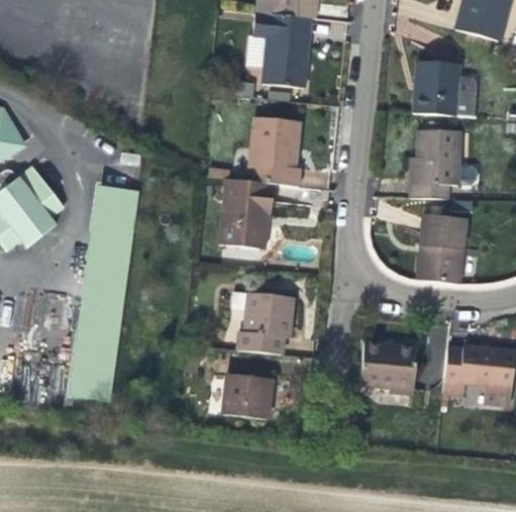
[(256,0),(255,12),(301,16),(310,17),(313,17),(315,0),(256,0)]
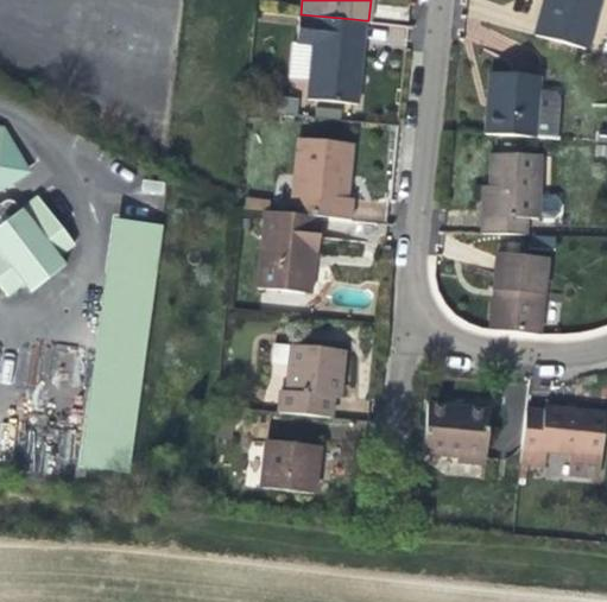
[(544,0),(535,33),(586,48),(599,0),(544,0)]
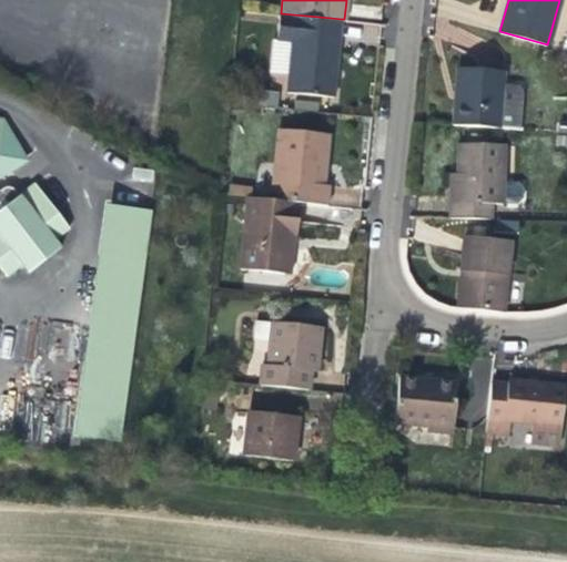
[(330,34),(331,18),(281,13),(280,12),(277,38),(292,39),(286,90),(333,95),(340,36),(330,34)]
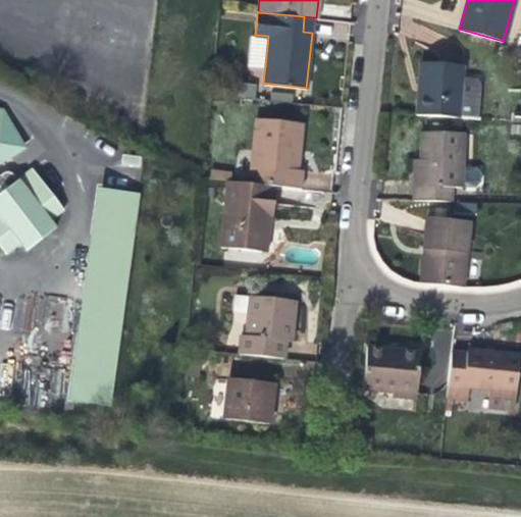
[(313,17),(304,16),(303,32),(312,33),(312,26),(313,17)]
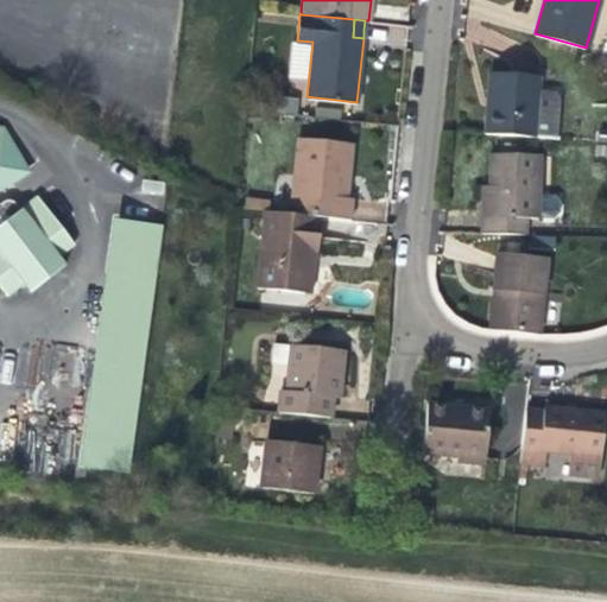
[(541,75),(494,71),(492,106),(485,105),(482,134),(536,138),(539,90),(541,75)]
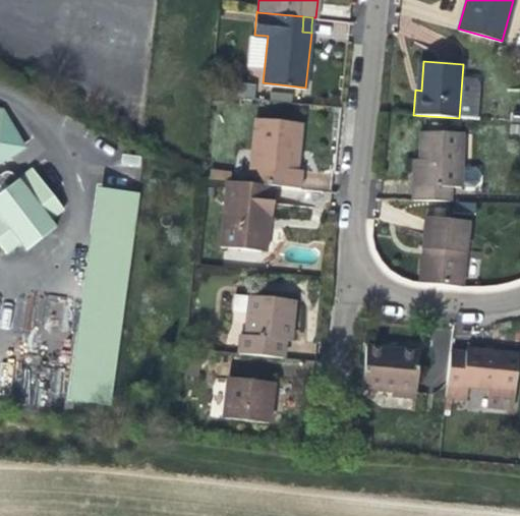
[(416,76),(415,90),(421,91),(423,61),(417,61),(416,76)]
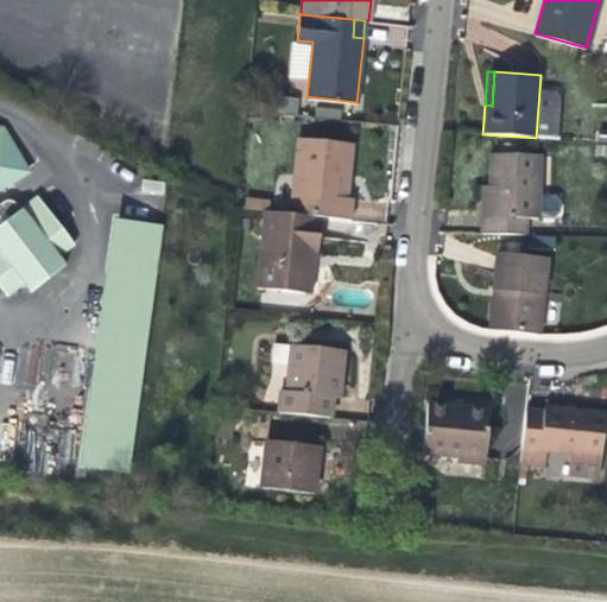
[(555,92),(539,90),(536,138),(556,139),(560,100),(557,95),(555,92)]
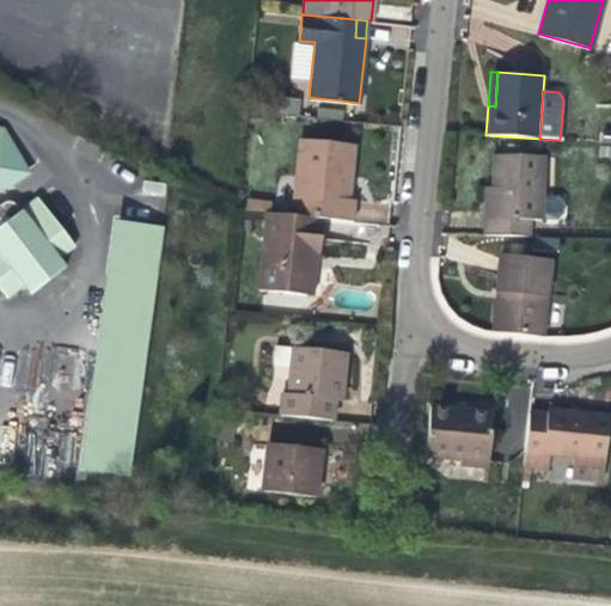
[(300,139),(293,215),(321,218),(352,220),(354,201),(346,200),(348,172),(352,144),(300,139)]
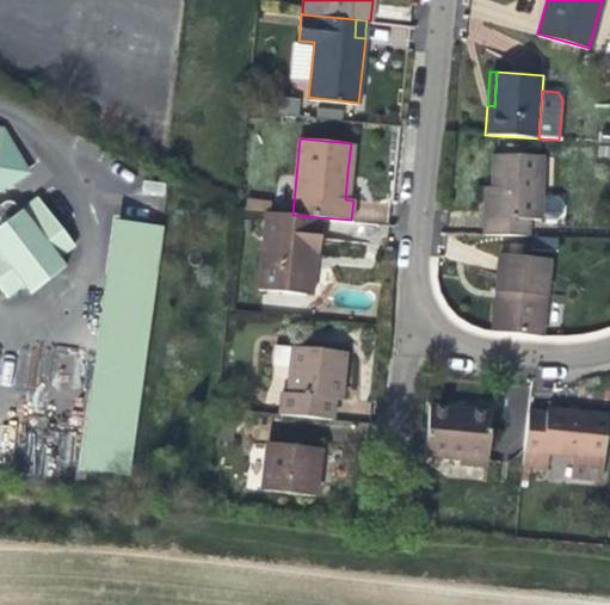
[(491,211),(482,211),(482,234),(529,235),(530,213),(542,213),(543,155),(492,154),(492,187),(491,211)]
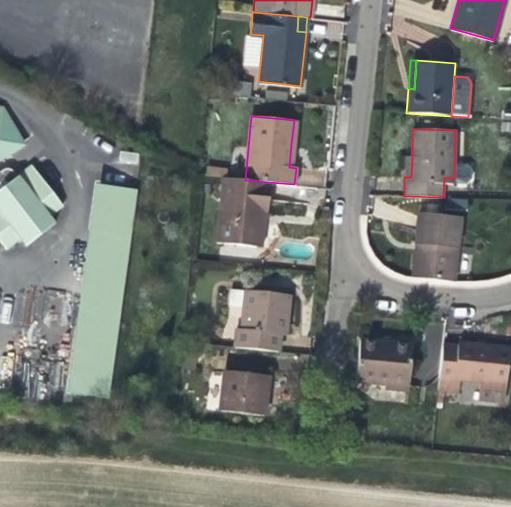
[(322,181),(324,165),(298,162),(296,178),(322,181)]
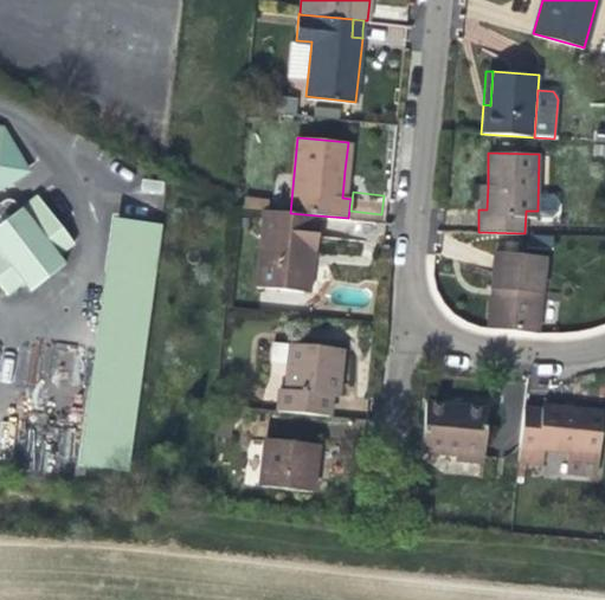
[(0,281),(10,294),(25,281),(60,253),(77,240),(38,193),(23,205),(0,221),(0,281)]
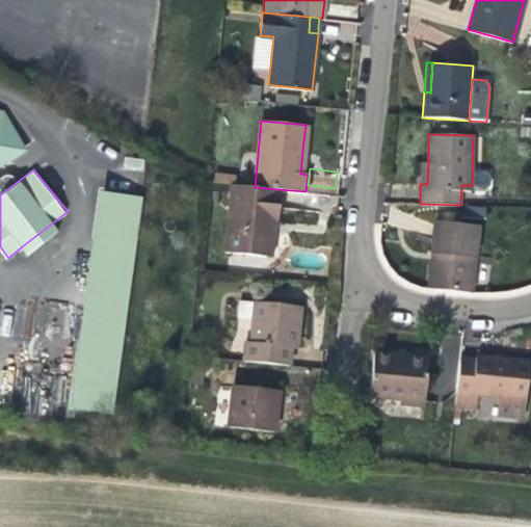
[(0,194),(20,180),(17,177),(12,174),(8,174),(3,174),(0,176),(0,194)]
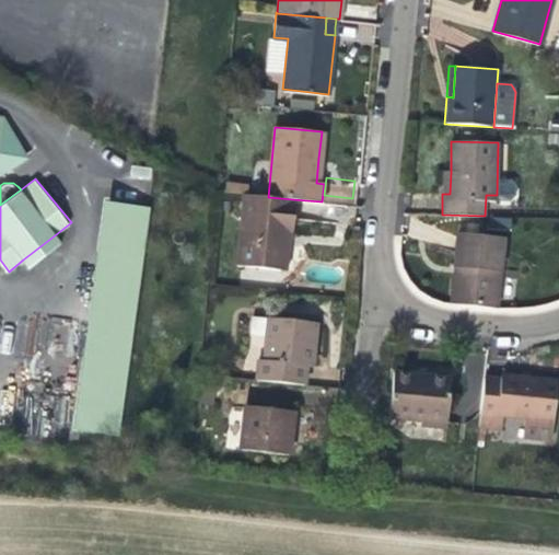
[(236,265),(279,269),(282,231),(290,232),(293,199),(268,197),(244,194),(236,265)]
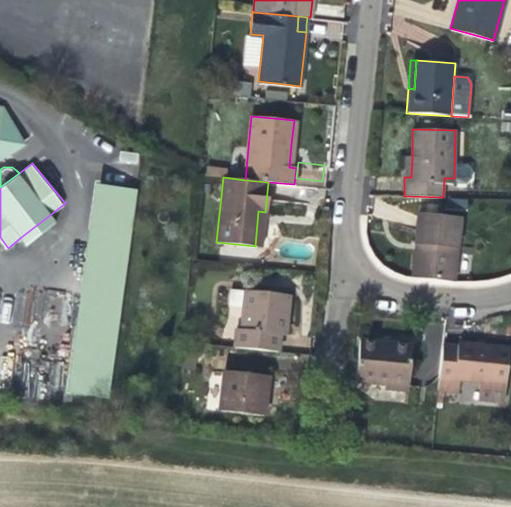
[(0,316),(66,324),(125,281),(137,187),(97,183),(85,259),(55,281),(0,274),(0,316)]
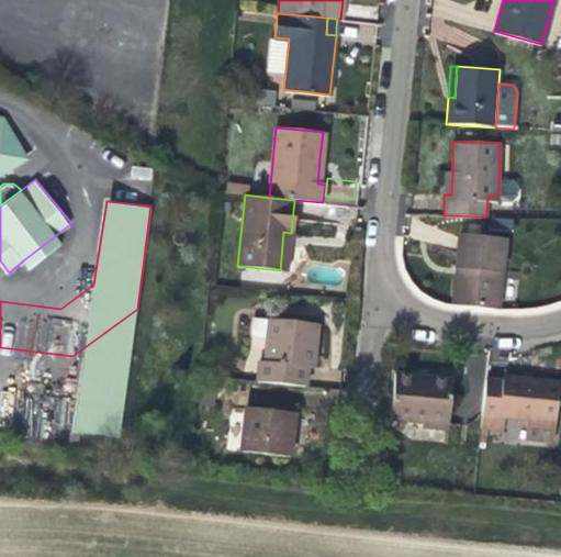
[(290,246),(291,233),(283,232),(280,270),(288,270),(290,246)]
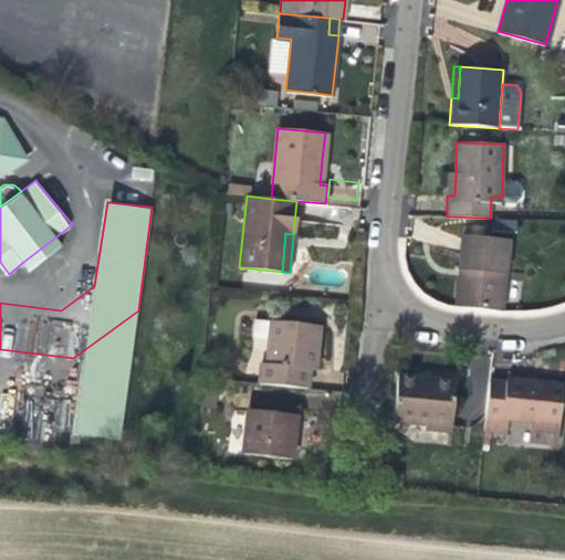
[(459,257),(459,268),(466,270),(461,309),(501,313),(508,240),(461,235),(459,257)]
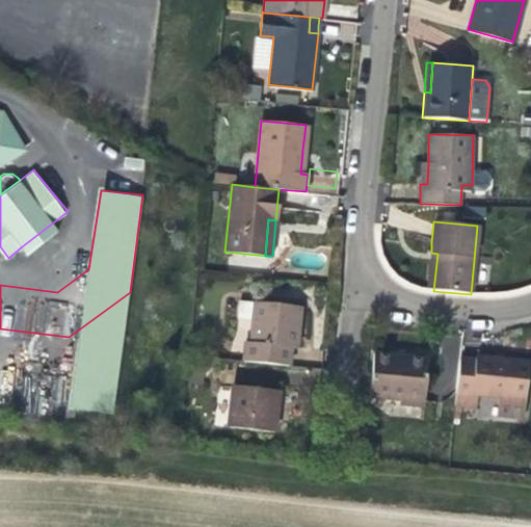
[(58,230),(53,222),(22,246),(27,254),(58,230)]
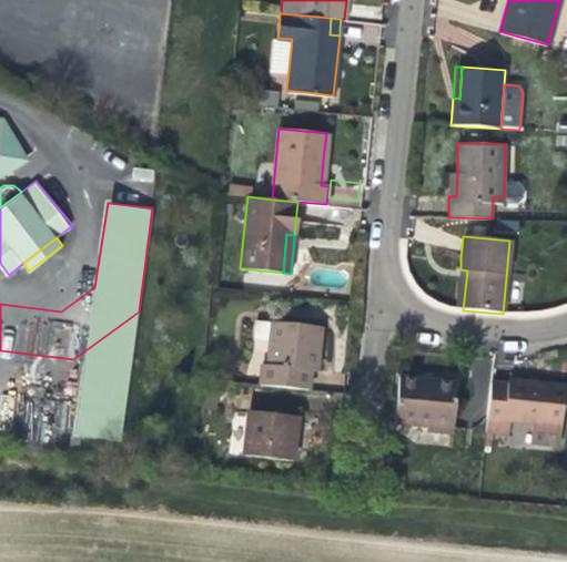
[(456,309),(463,310),(467,271),(461,269),(456,309)]
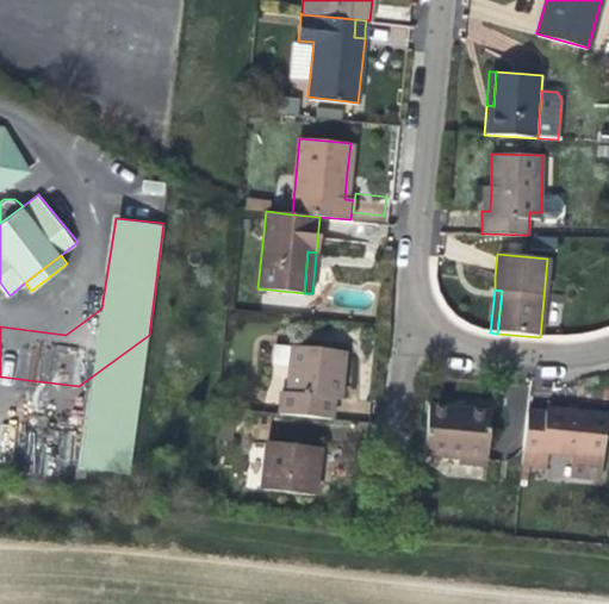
[(285,392),(334,397),(339,398),(341,379),(343,350),(275,343),(272,343),(271,365),(287,366),(285,392)]
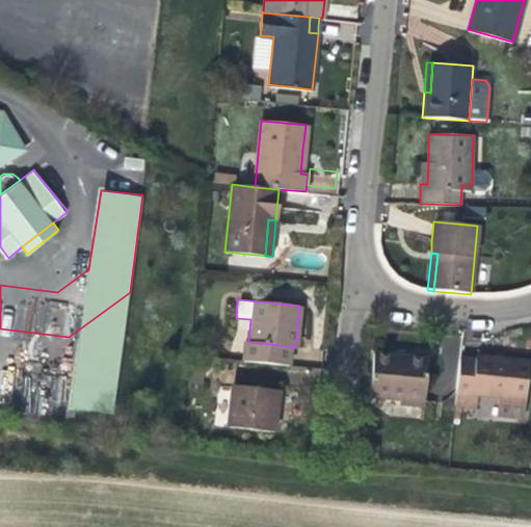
[(291,346),(248,342),(243,342),(242,359),(289,364),(291,346)]
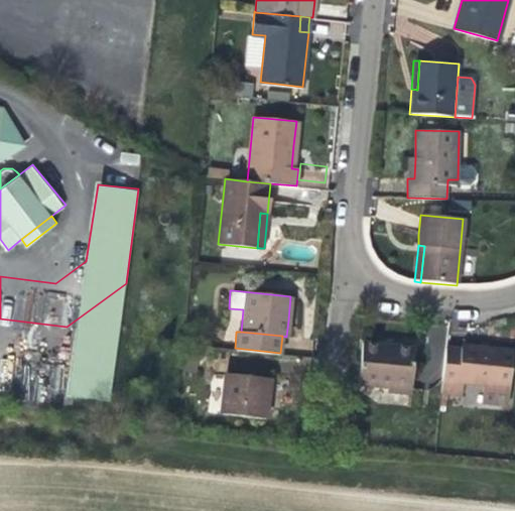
[(362,341),(358,381),(410,386),(414,347),(392,344),(362,341)]
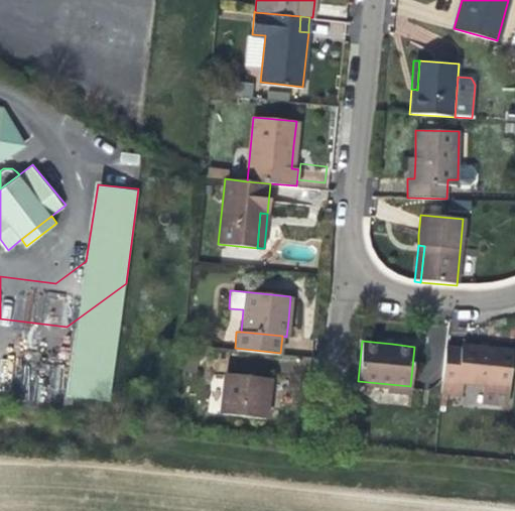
[(461,344),(458,381),(509,386),(513,350),(491,347),(461,344)]
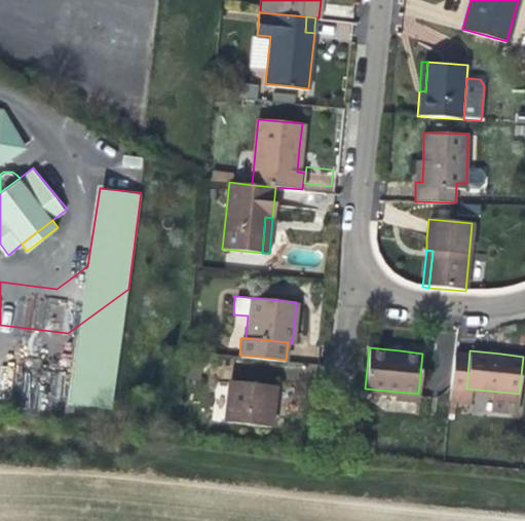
[(275,383),(230,379),(226,420),(271,424),(273,405),(275,383)]
